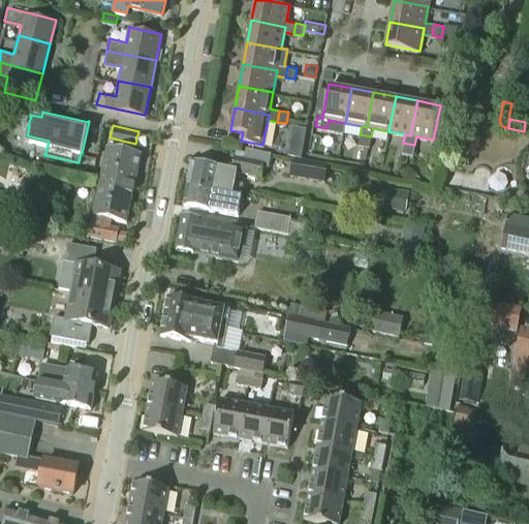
[(369,146),(371,136),(360,134),(358,144),(369,146)]
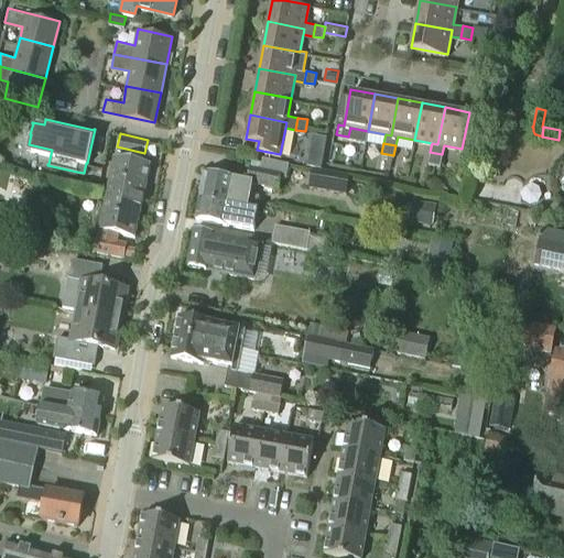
[(307,162),(321,164),(324,150),(311,146),(307,162)]
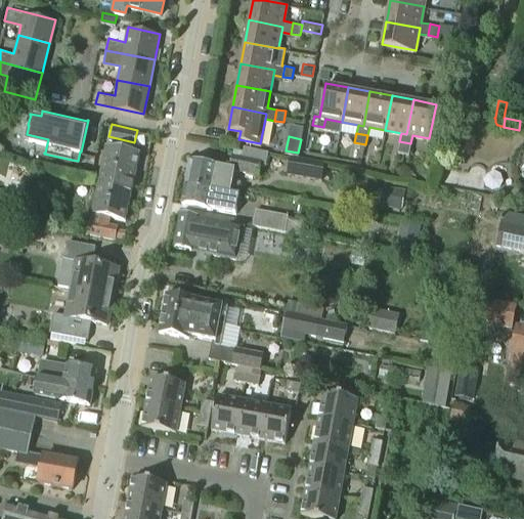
[(409,153),(410,143),(399,141),(398,150),(409,153)]
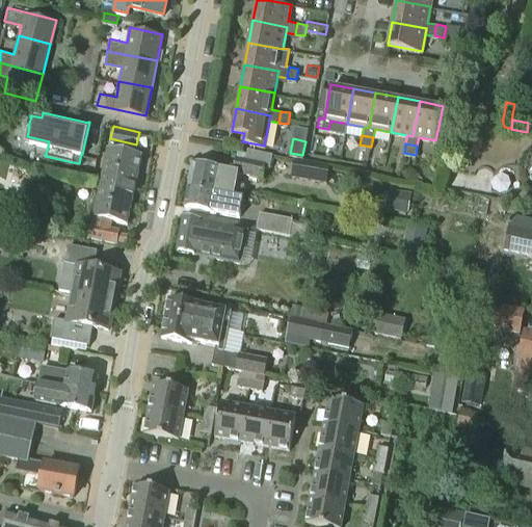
[(104,167),(101,181),(134,188),(141,153),(109,147),(104,167)]
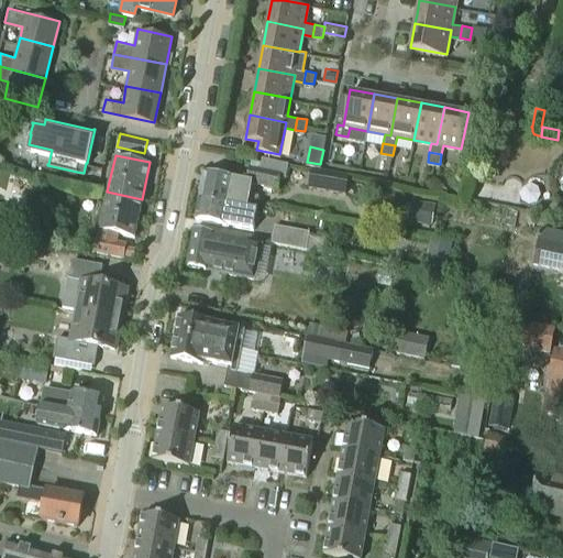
[(288,161),(262,155),(261,161),(252,159),(249,178),(277,184),(280,174),(286,175),(288,161)]
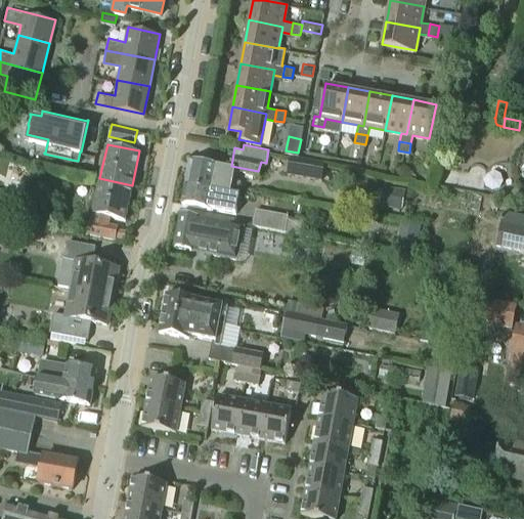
[(341,179),(343,167),(325,163),(325,160),(290,153),(287,172),(322,178),(322,176),(341,179)]
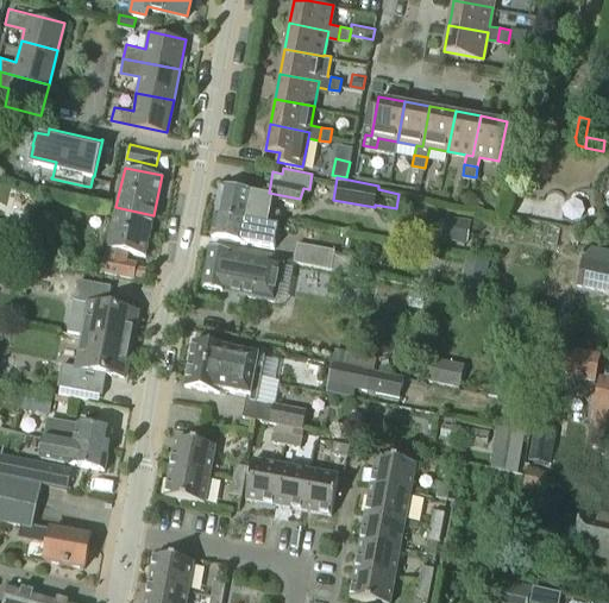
[(281,209),(270,208),(271,201),(252,198),(255,190),(221,184),(215,212),(257,220),(258,208),(281,212),(281,209)]
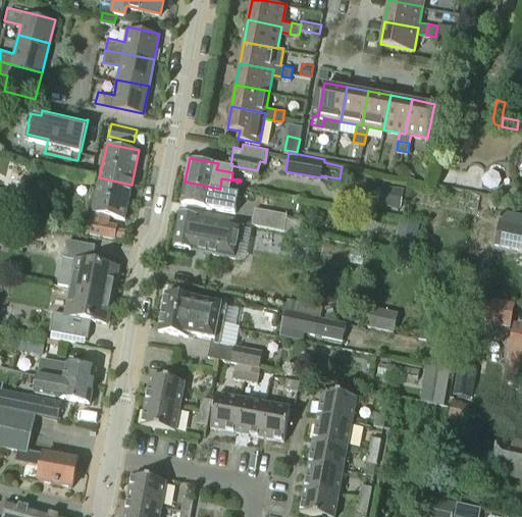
[(125,217),(132,185),(99,177),(92,210),(93,210),(92,218),(70,213),(68,225),(114,236),(117,223),(108,221),(110,214),(125,217)]
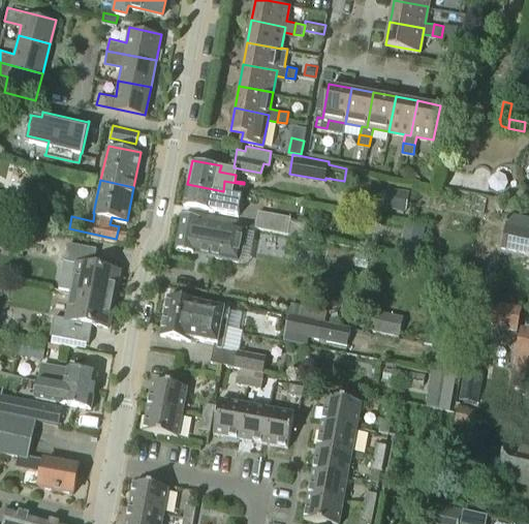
[(238,213),(244,184),(224,181),(223,191),(187,184),(184,203),(212,209),(212,208),(238,213)]
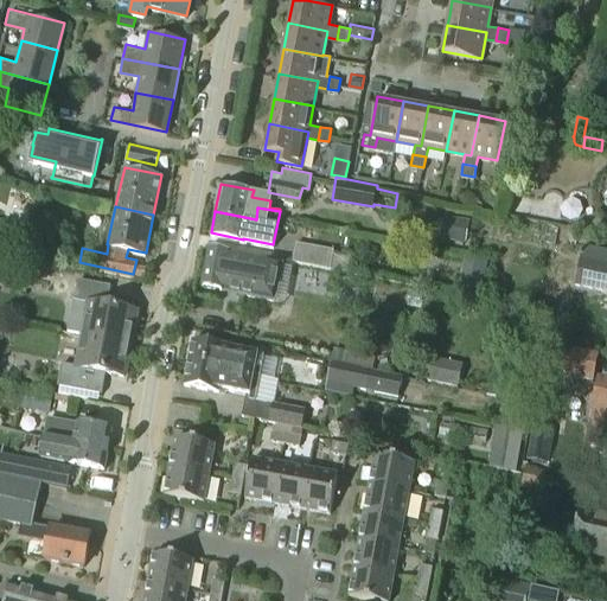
[(466,240),(470,216),(447,212),(443,236),(466,240)]
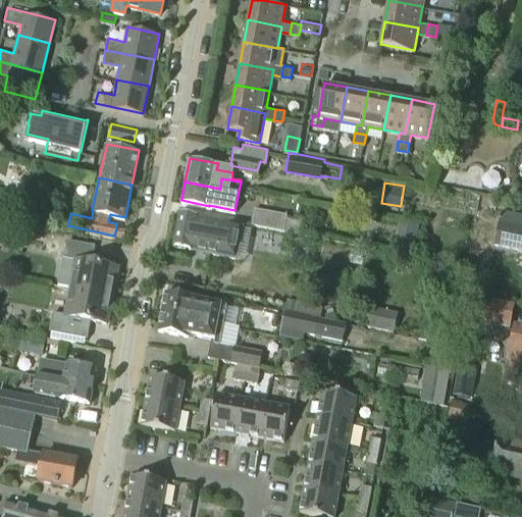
[(493,208),(497,195),(484,192),(482,198),(488,199),(486,207),(493,208)]
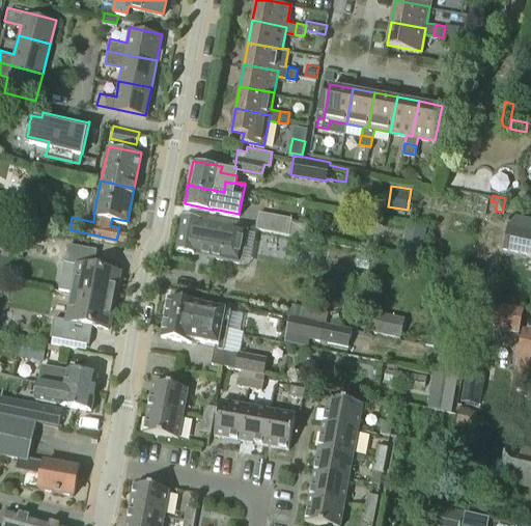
[(289,232),(292,216),(259,211),(256,227),(289,232)]
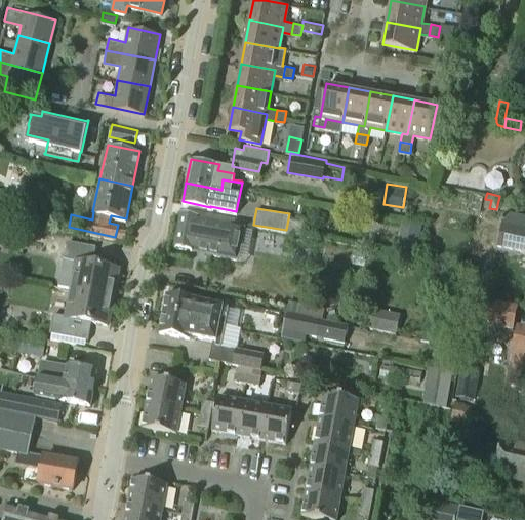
[(524,213),(506,209),(498,243),(524,248),(524,213)]
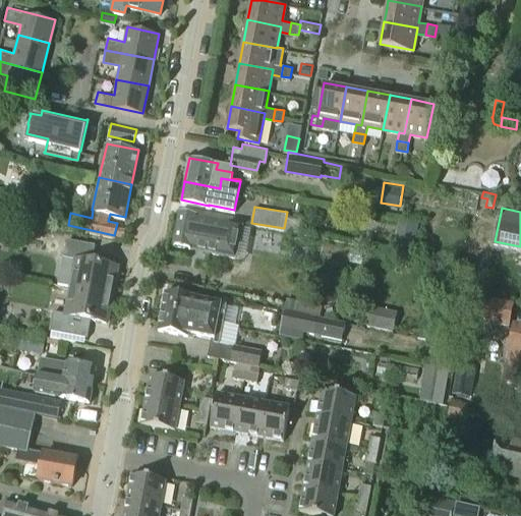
[(235,255),(241,224),(215,219),(215,218),(179,211),(173,243),(191,246),(192,243),(206,245),(205,249),(235,255)]
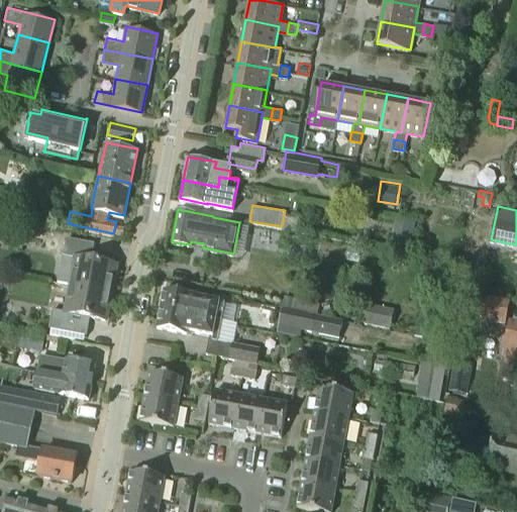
[(416,221),(396,217),(391,243),(411,247),(416,221)]
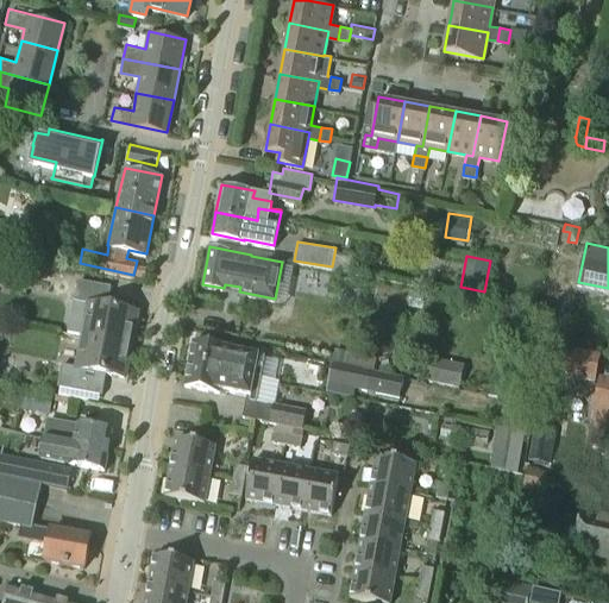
[(130,343),(136,309),(106,303),(111,283),(77,277),(74,299),(88,301),(82,334),(130,343)]
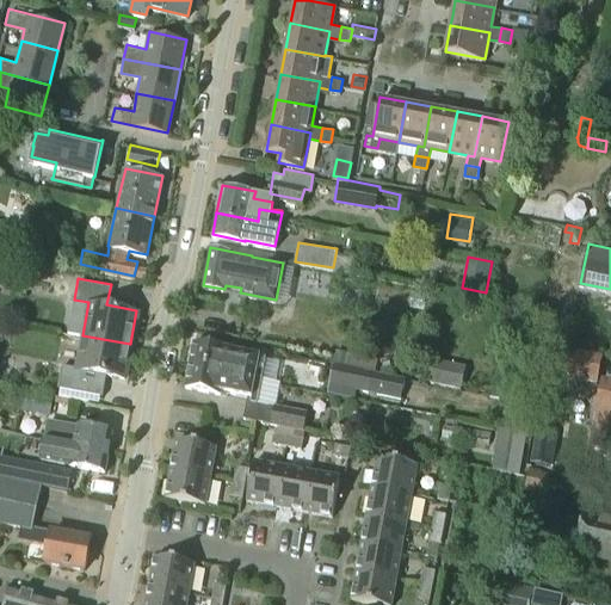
[(124,376),(130,344),(82,335),(76,366),(62,364),(57,386),(91,391),(94,370),(124,376)]
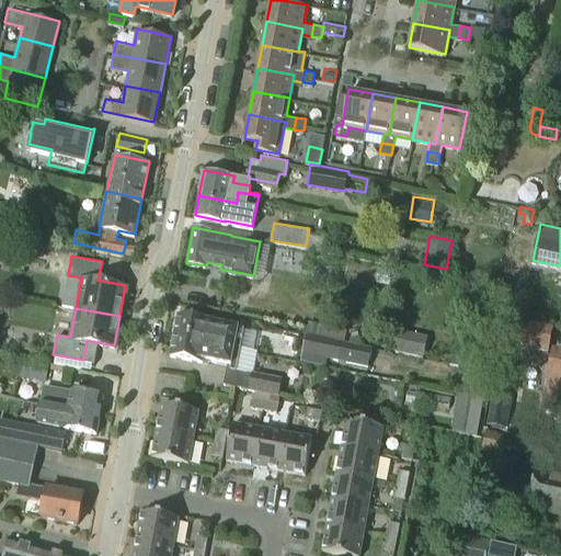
[(235,344),(238,325),(210,319),(178,313),(173,332),(235,344)]
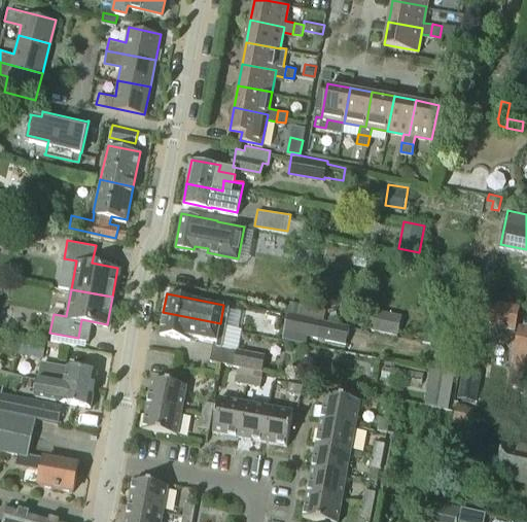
[(475,297),(471,312),(486,314),(489,300),(475,297)]
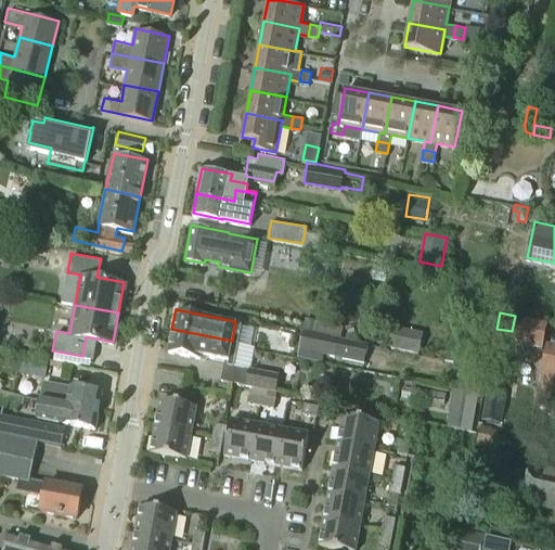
[(542,345),(547,320),(515,314),(515,316),(512,331),(511,339),(542,345)]
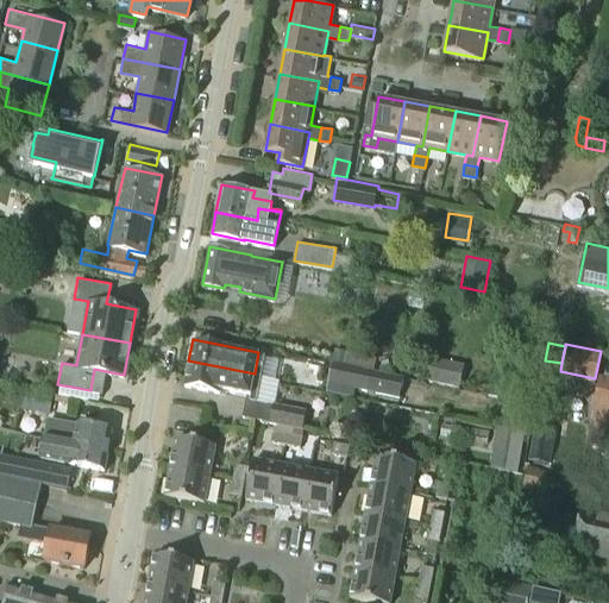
[(333,352),(332,359),(364,365),(365,359),(333,352)]
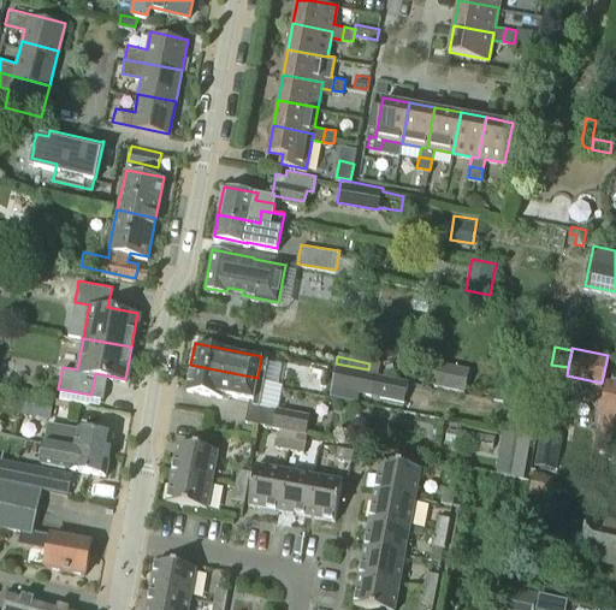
[(465,389),(471,366),(436,359),(431,382),(465,389)]
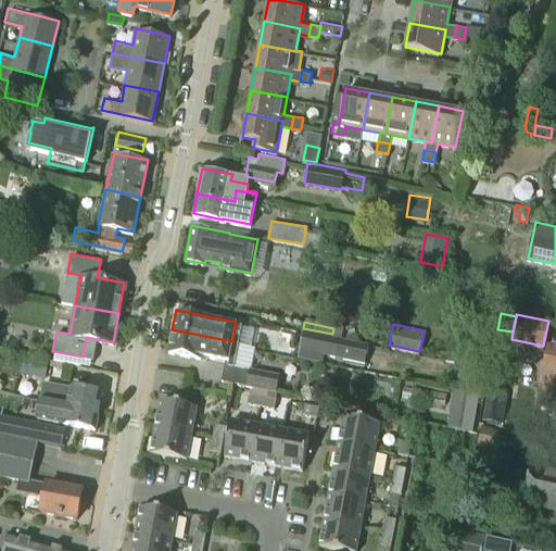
[(303,328),(300,347),(325,352),(365,361),(369,342),(332,334),(303,328)]
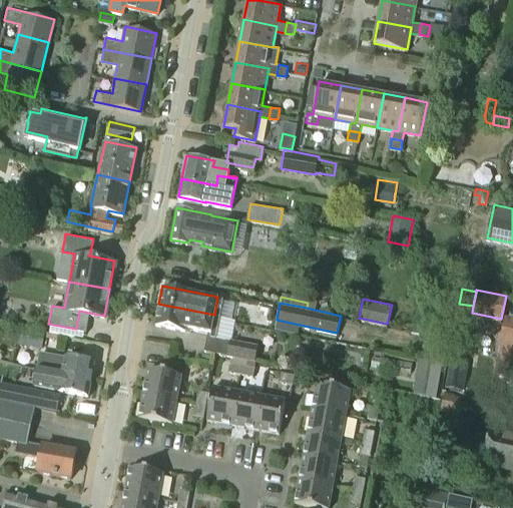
[(211,331),(214,315),(158,304),(155,323),(185,329),(185,326),(211,331)]
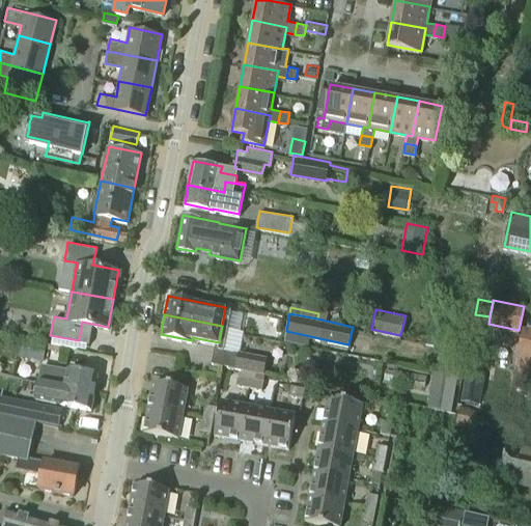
[(530,331),(524,330),(519,354),(521,355),(513,387),(530,390),(530,331)]
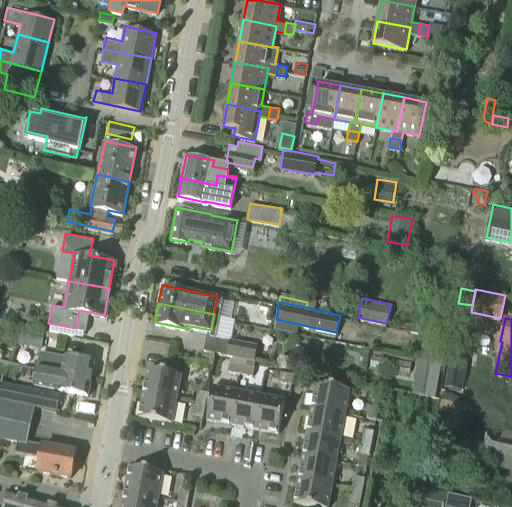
[(44,330),(19,326),(16,341),(42,345),(44,330)]
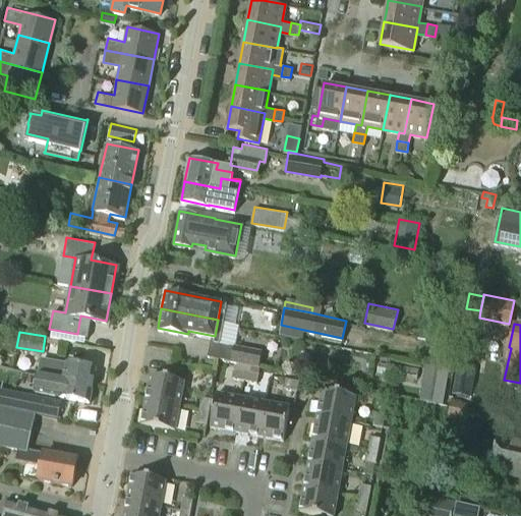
[(259,365),(263,348),(211,340),(208,354),(231,358),(230,360),(259,365)]
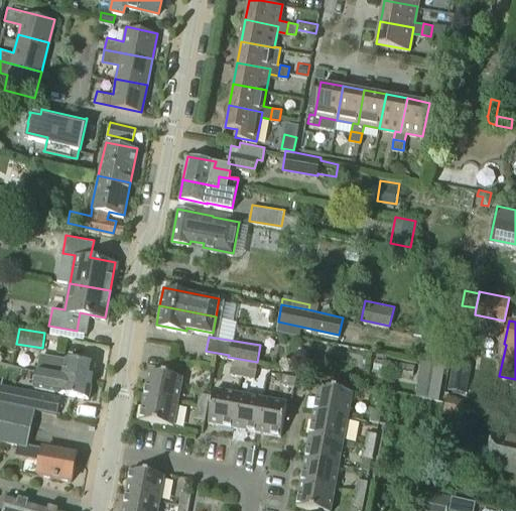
[(446,360),(450,341),(434,338),(430,357),(446,360)]
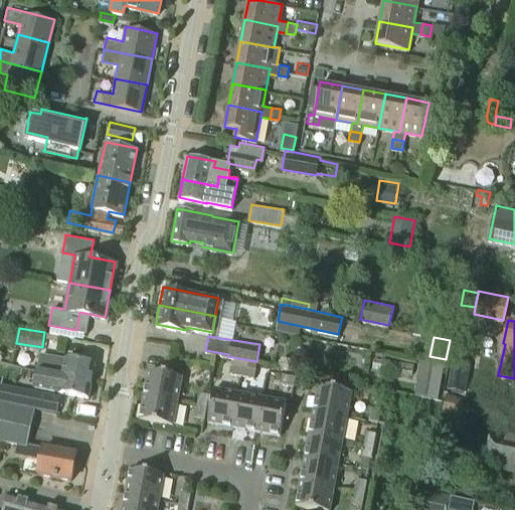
[(38,368),(37,370),(92,379),(95,362),(65,356),(64,357),(41,353),(38,368)]
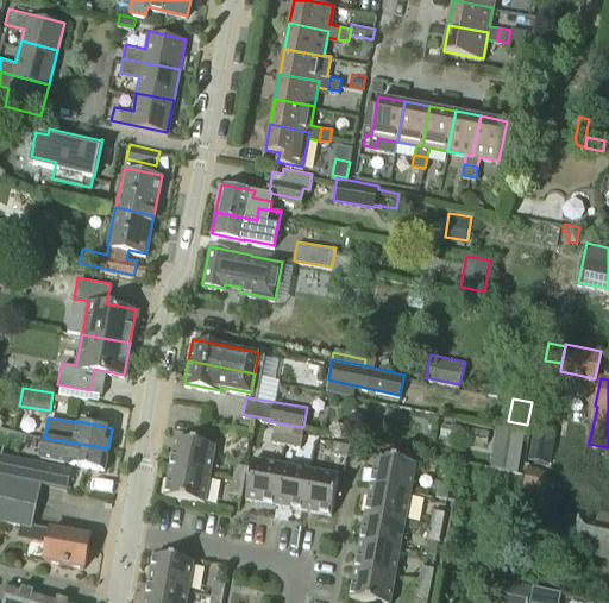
[(493,450),(490,462),(519,466),(525,428),(497,424),(493,450)]
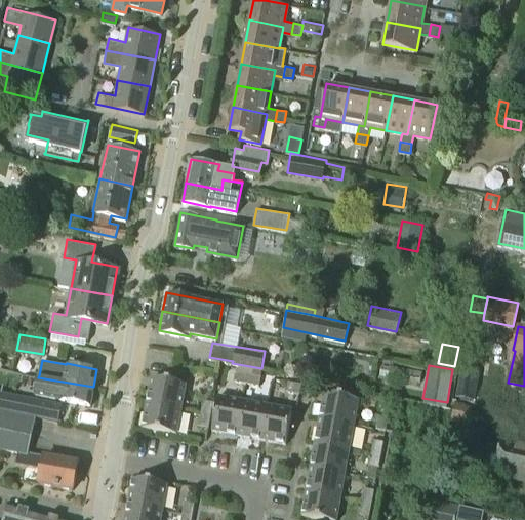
[(246,381),(247,371),(235,368),(233,378),(246,381)]
